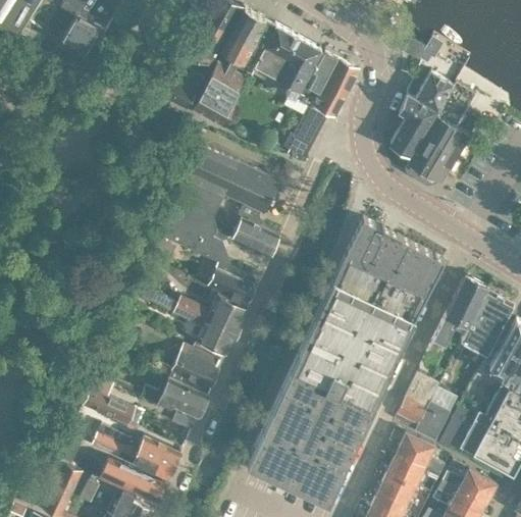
[(0,0),(0,26),(17,35),(39,0),(0,0)]
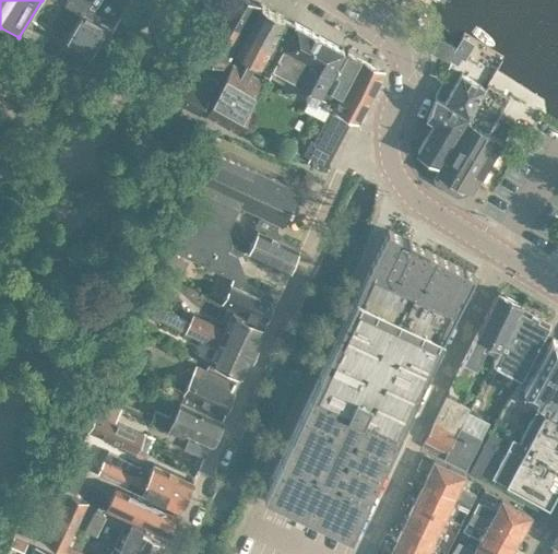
[(92,0),(83,15),(62,49),(87,65),(102,42),(106,44),(133,0),(92,0)]
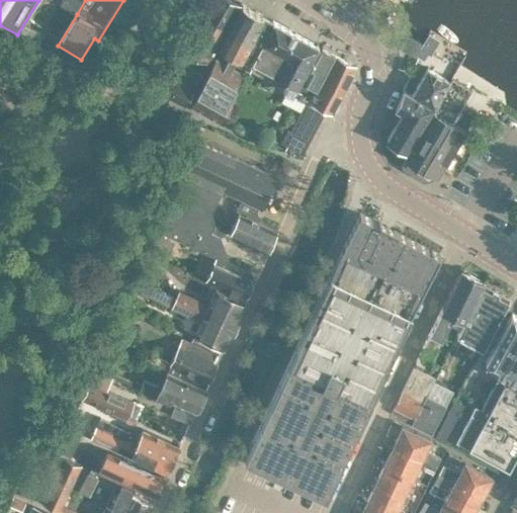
[(64,0),(60,8),(74,17),(84,0),(64,0)]
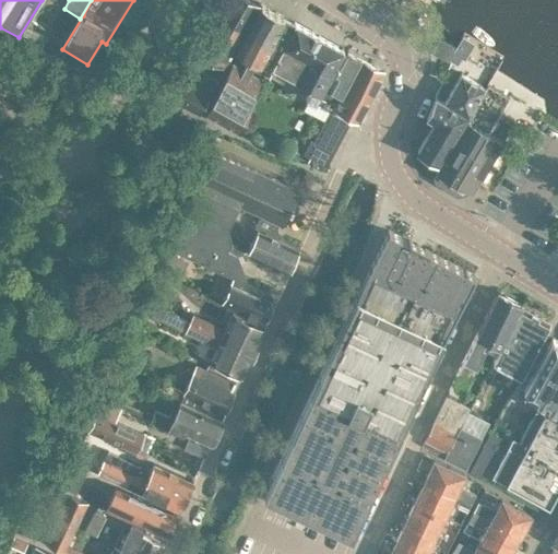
[(169,102),(201,118),(259,10),(240,0),(226,0),(198,52),(197,52),(179,83),(169,102)]
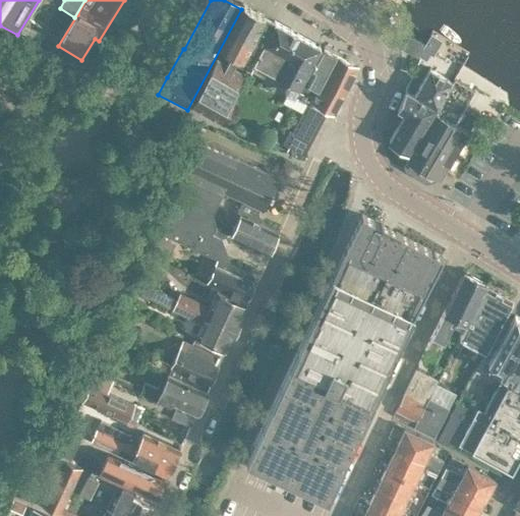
[(244,8),(191,108),(223,125),(250,73),(275,26),(265,20),(265,19),(244,8)]
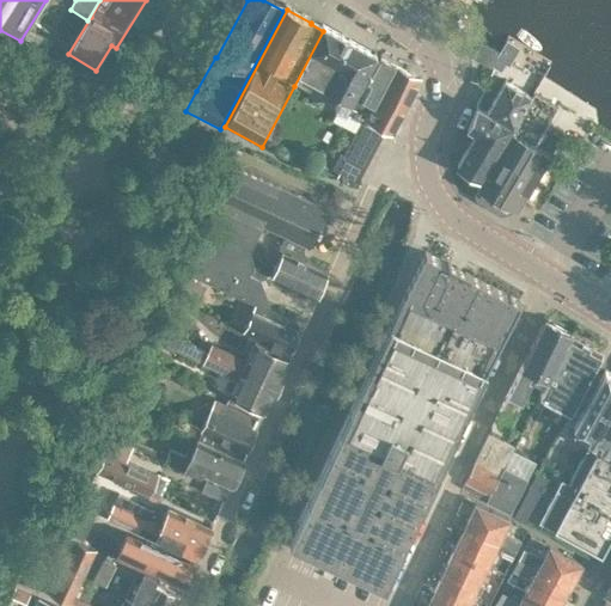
[(323,30),(323,31),(294,86),(315,98),(319,91),(338,101),(338,102),(349,108),(377,60),(376,60),(352,47),(352,46),(324,31),(323,30)]
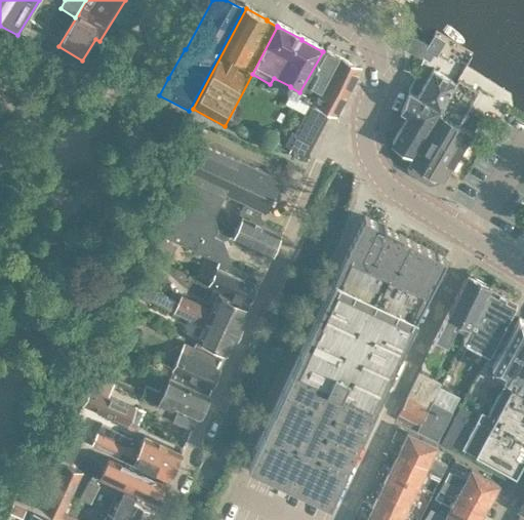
[(406,54),(421,62),(428,48),(412,41),(406,54)]
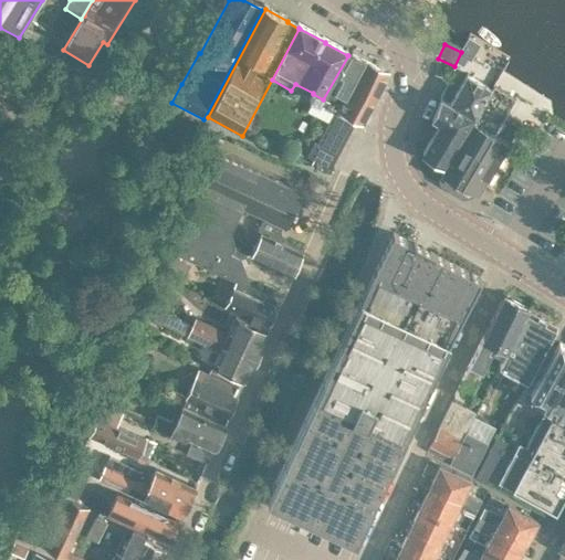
[(324,108),(335,114),(355,125),(363,129),(370,114),(370,115),(387,84),(390,77),(366,64),(365,64),(352,57),(324,108)]
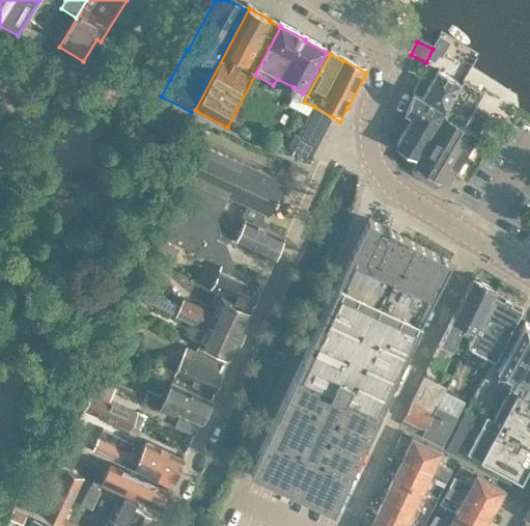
[(413,119),(397,147),(416,159),(461,88),(439,74),(441,70),(428,61),(419,81),(431,86),(422,101),(414,98),(406,116),(413,119)]
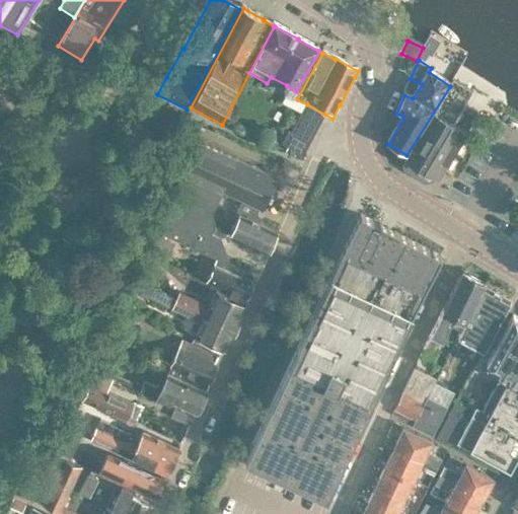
[(0,78),(0,92),(12,92),(12,79),(0,78)]
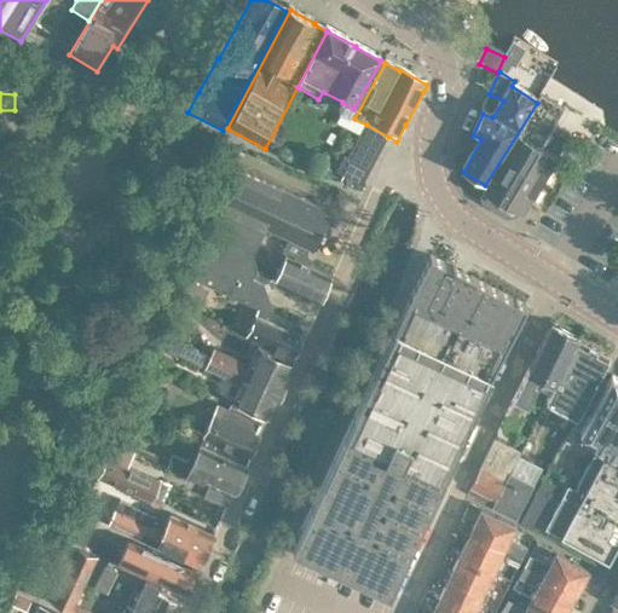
[(486,197),(483,203),(504,217),(506,215),(513,213),(523,218),(521,219),(523,219),(555,166),(554,166),(556,162),(543,154),(541,152),(564,113),(541,98),(483,196),(486,197)]
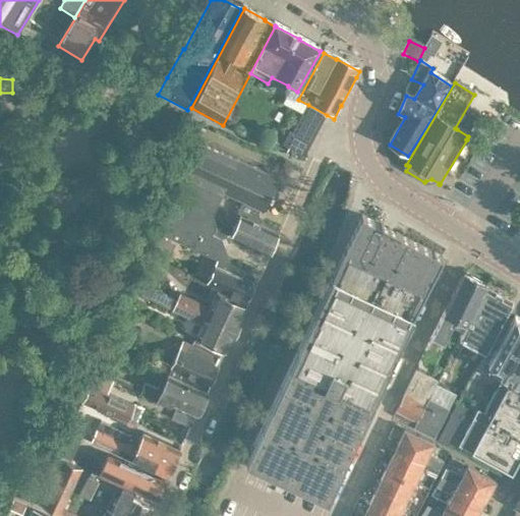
[(288,86),(285,92),(294,97),(297,92),(288,87),(288,86)]
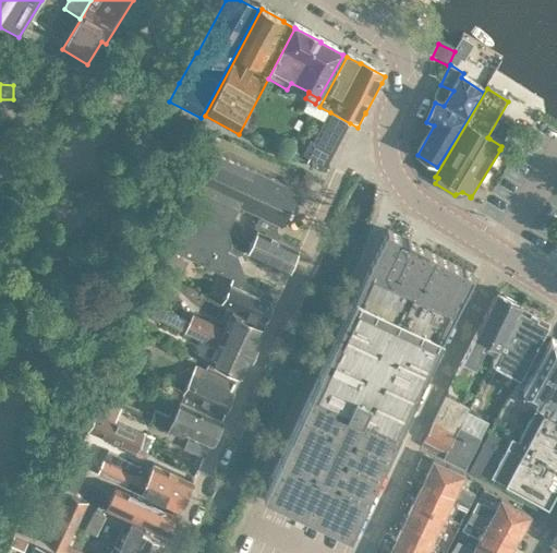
[(330,112),(325,124),(344,134),(350,123),(330,112)]
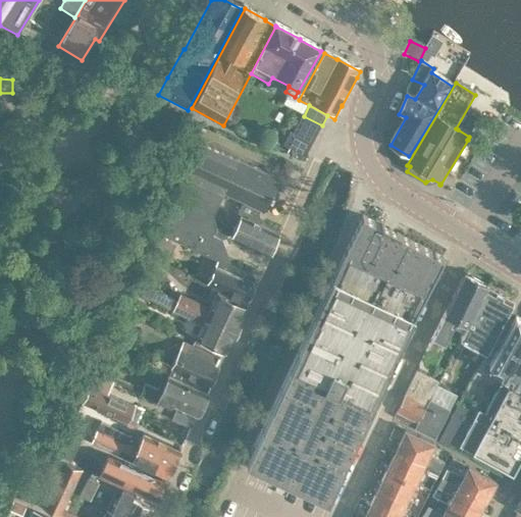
[(304,116),(298,127),(316,137),(322,125),(304,116)]
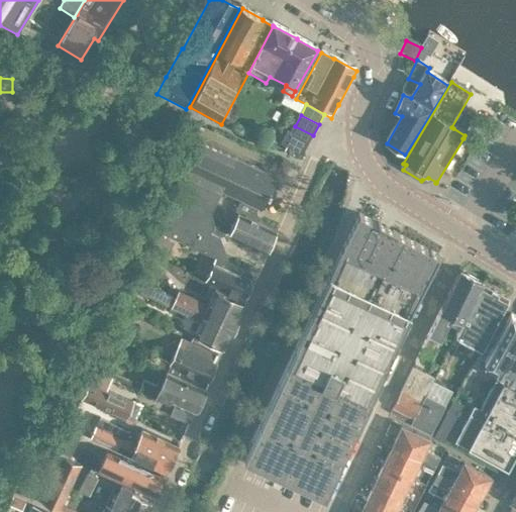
[(295,126),(290,135),(308,145),(313,135),(295,126)]
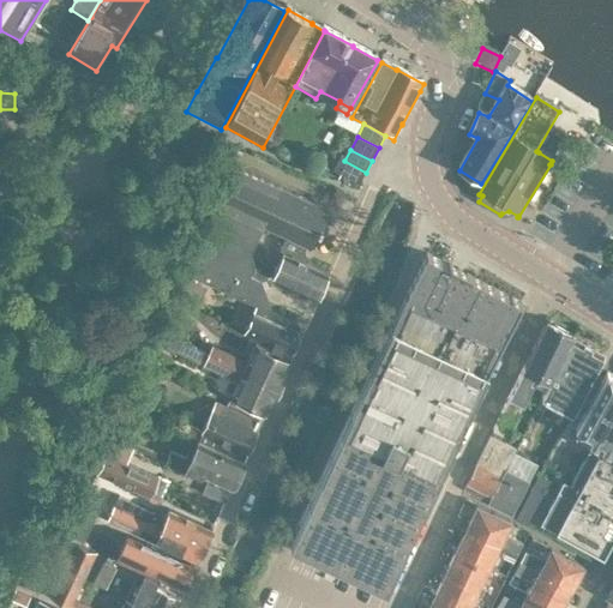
[(366,173),(344,161),(338,173),(359,186),(366,173)]
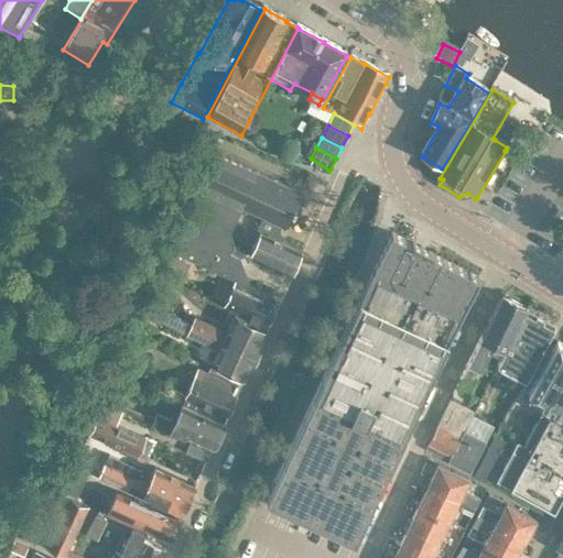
[(236,284),(245,287),(247,283),(238,259),(234,258),(238,250),(233,248),(229,238),(242,211),(262,221),(282,230),(287,232),(293,219),(298,222),(303,212),(298,209),(303,197),(218,157),(173,255),(236,284)]
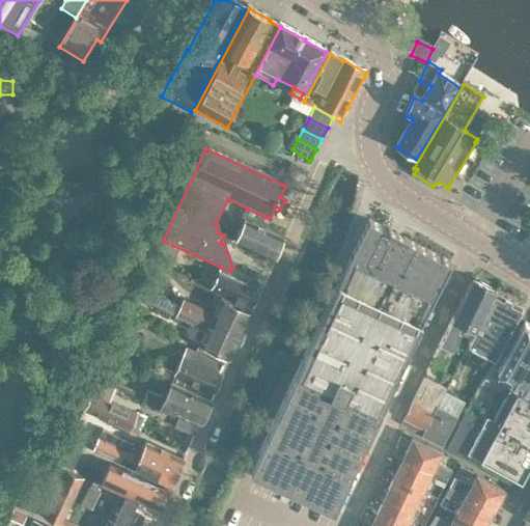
[(266,217),(247,209),(241,221),(245,223),(235,243),(274,260),(284,240),(263,230),(265,227),(262,222),(266,217)]
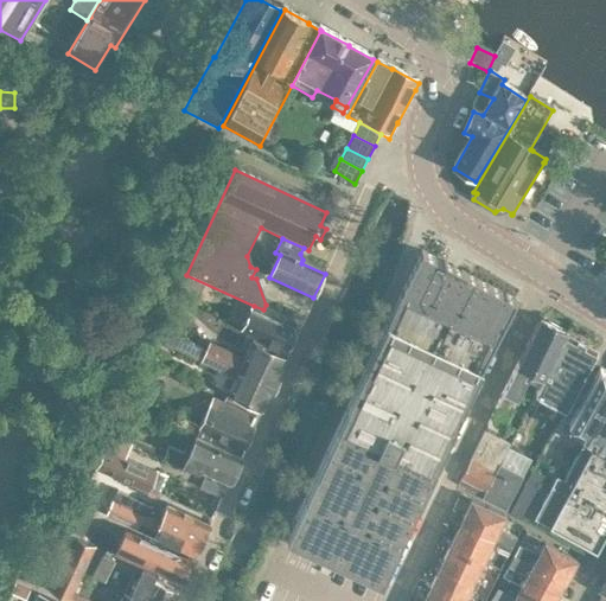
[(444,267),(422,255),(287,541),(382,583),(516,304),(465,277),(465,276),(445,266),(444,267)]
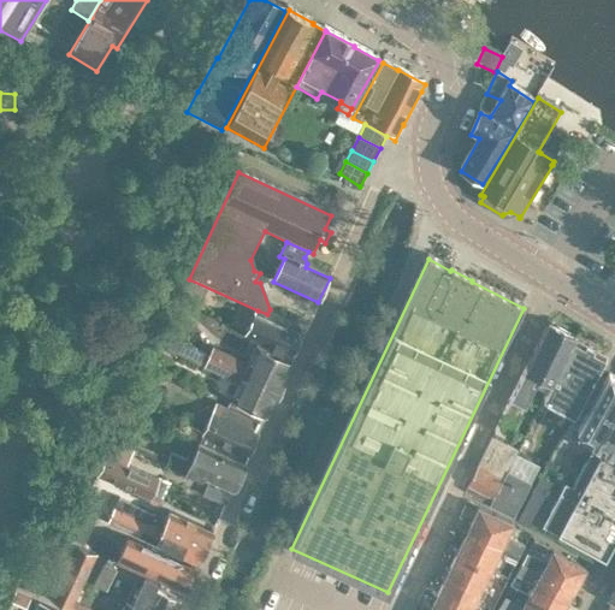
[(187,284),(182,294),(184,295),(179,305),(196,314),(201,303),(197,302),(202,291),(187,284)]
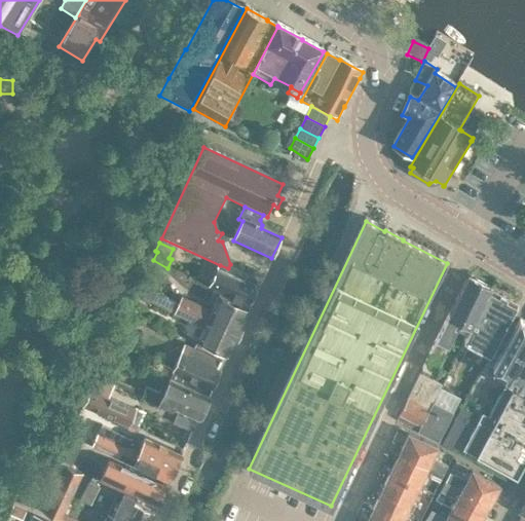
[(228,268),(220,265),(210,289),(230,298),(229,301),(250,309),(258,293),(256,288),(253,286),(255,281),(228,268)]
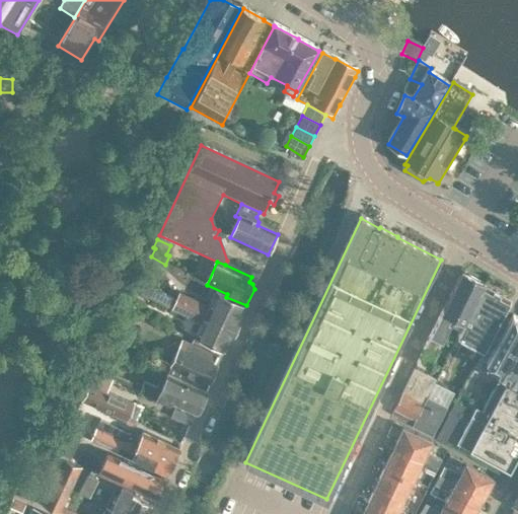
[(450,328),(460,335),(484,289),(485,287),(462,275),(422,356),(423,356),(417,367),(429,373),(450,328)]
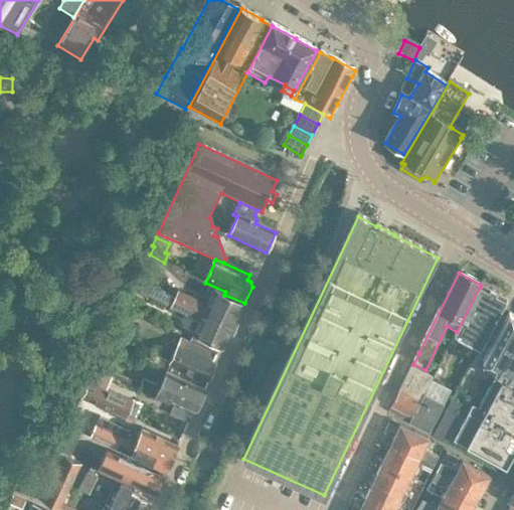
[(172,309),(201,323),(204,315),(175,301),(138,284),(134,292),(172,309)]
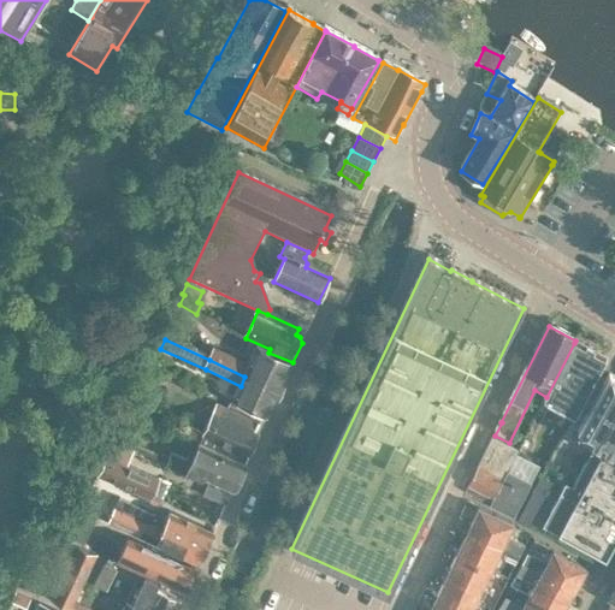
[(607,360),(574,343),(547,397),(543,404),(573,420),(607,360)]
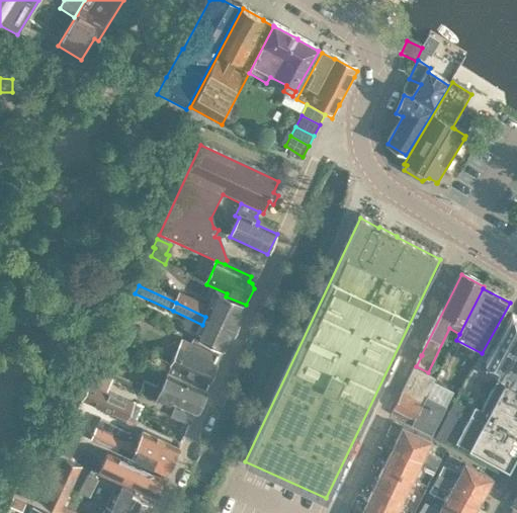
[(208,310),(205,317),(236,330),(238,325),(245,309),(216,294),(208,310)]
